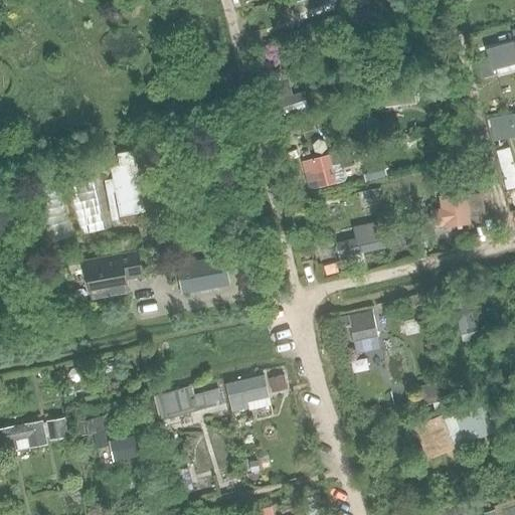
[(332,0),(305,0),(293,4),(297,15),(333,3),(332,0)]
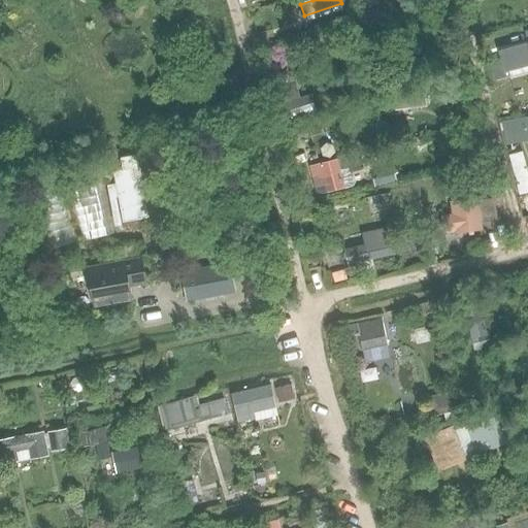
[(507,64),(527,60),(527,40),(503,46),(505,56),(496,58),(499,74),(509,72),(507,64)]
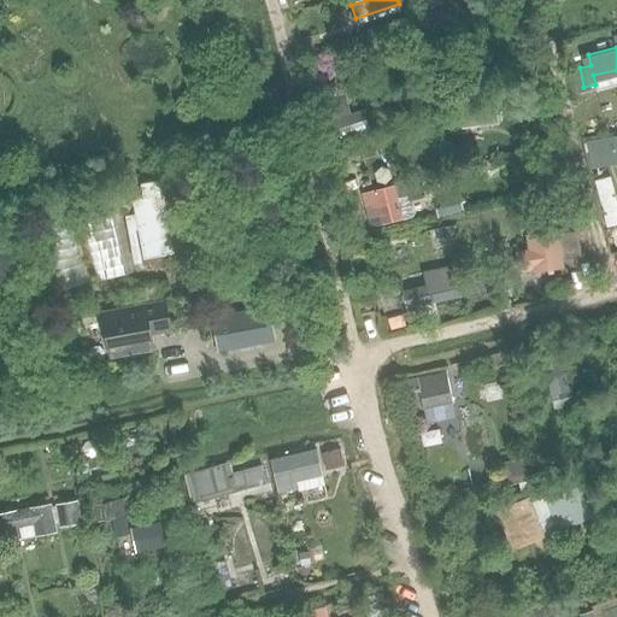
[(327,145),(354,135),(350,121),(346,109),(329,115),(327,115),(329,122),(321,124),(319,124),(325,145),(327,145)]
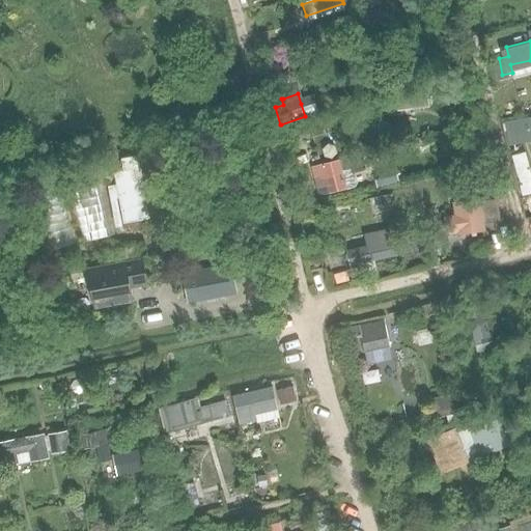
[(506,142),(530,138),(527,116),(502,120),(506,142)]
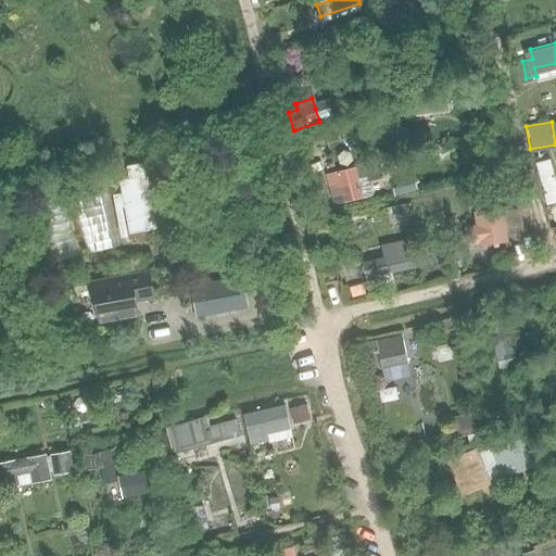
[(345,203),(364,198),(358,179),(359,179),(382,173),(380,162),(357,167),(355,167),(338,173),(337,174),(326,176),(331,198),(342,194),(344,203),(345,203)]
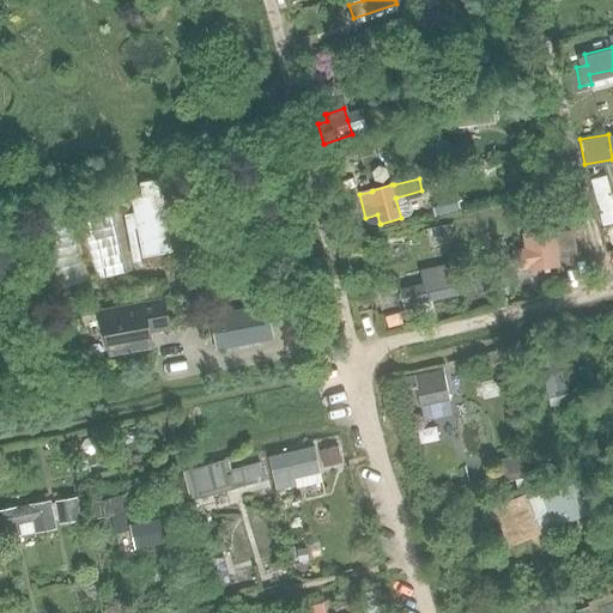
[(159,180),(140,183),(143,198),(132,199),(143,259),(174,253),(163,194),(159,180)]
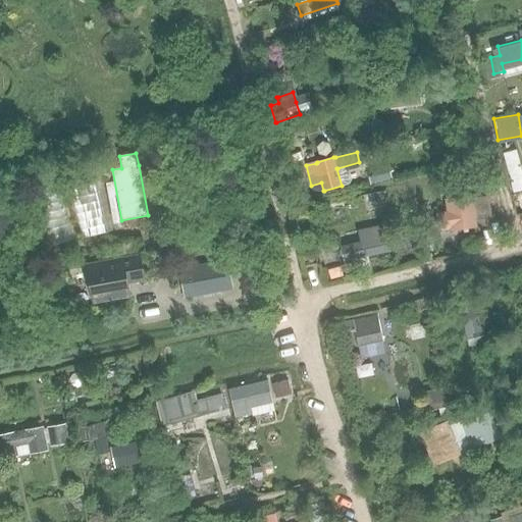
[(105,217),(94,176),(76,181),(91,233),(110,228),(107,216),(105,217)]
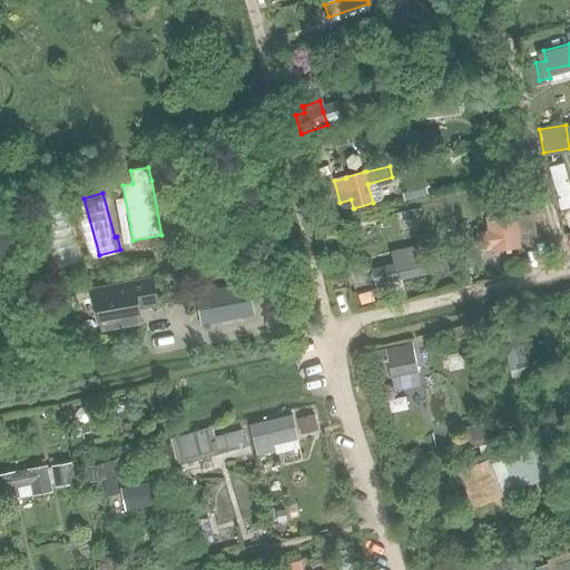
[(480,255),(492,253),(494,253),(519,248),(518,241),(536,238),(532,216),(514,218),(514,214),(488,218),(490,233),(477,235),(480,255)]
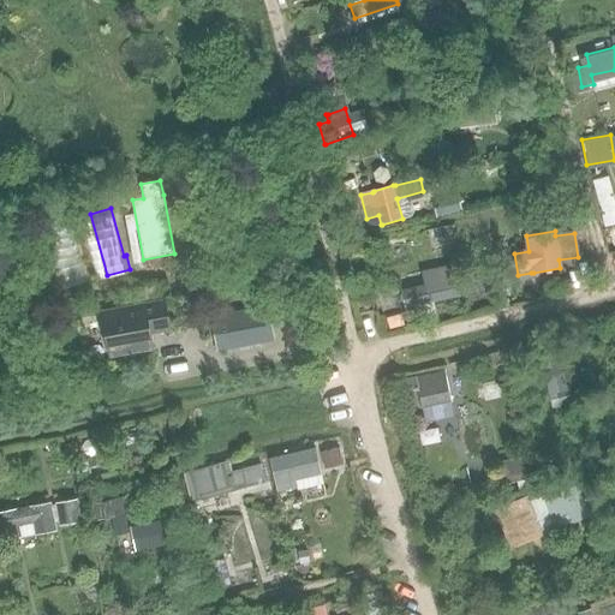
[(437,317),(434,302),(460,296),(453,267),(423,274),(425,286),(401,292),(405,308),(417,305),(421,321),(437,317)]
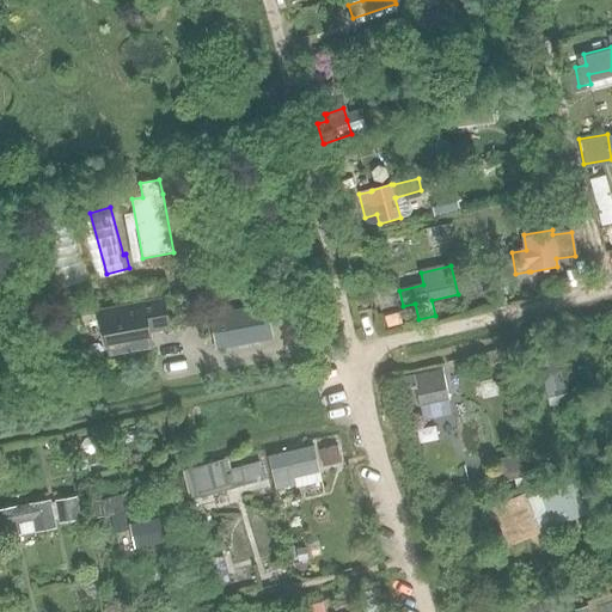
[(166,299),(102,311),(111,356),(154,348),(151,334),(171,329),(166,299)]
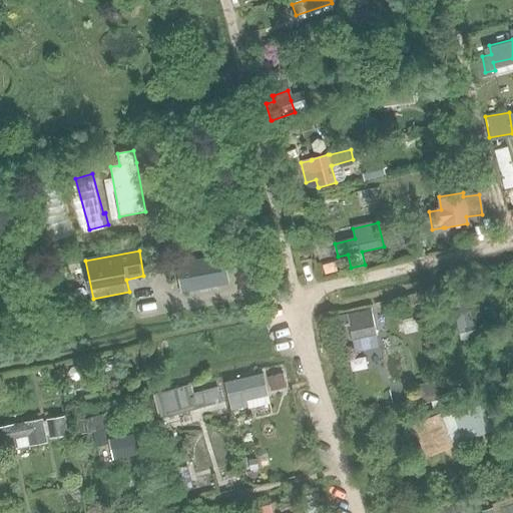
[(229,285),(224,257),(177,265),(182,293),(229,285)]
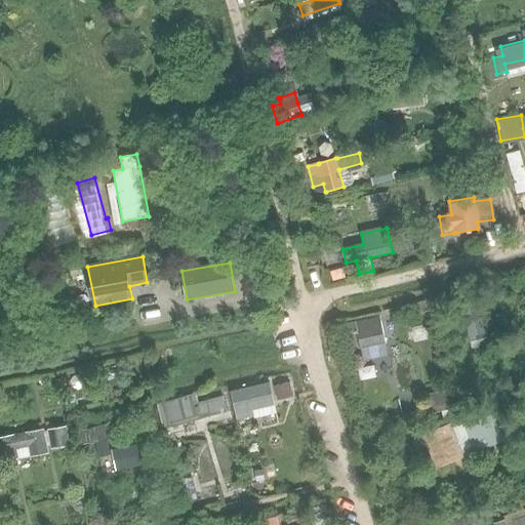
[(483,339),(488,338),(496,335),(495,331),(489,307),(481,309),(480,309),(462,314),(461,314),(469,344),(470,344),(482,339),(483,339)]
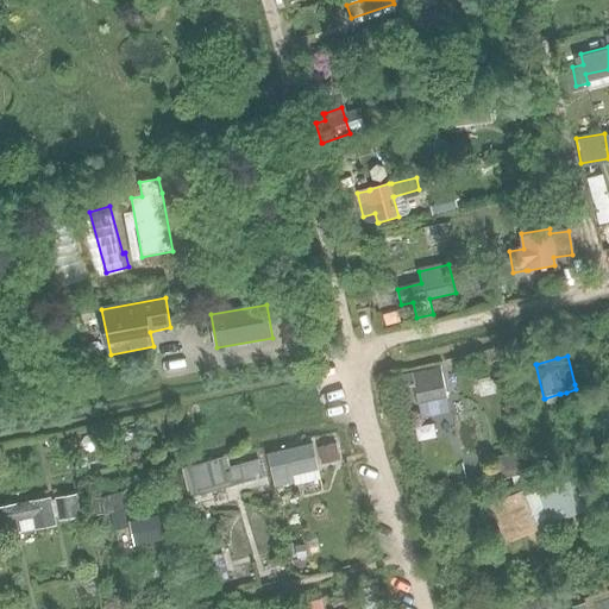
[(419,405),(449,399),(440,368),(413,374),(412,374),(418,405),(419,405)]
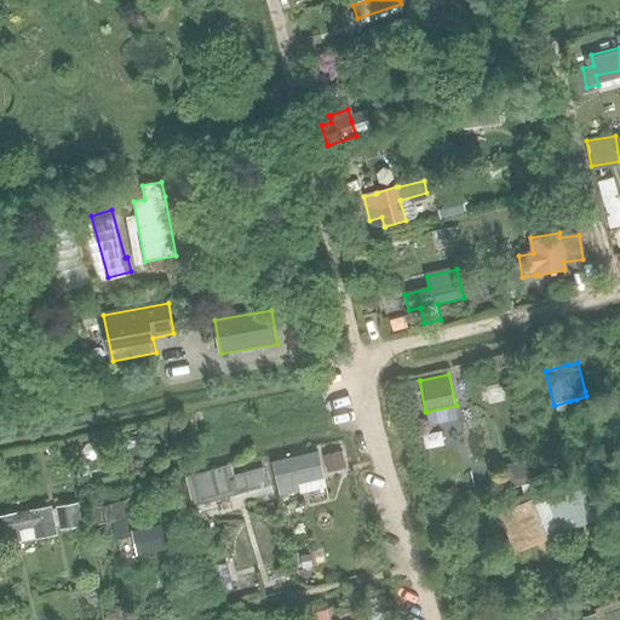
[(411,392),(420,390),(418,380),(408,383),(411,392)]
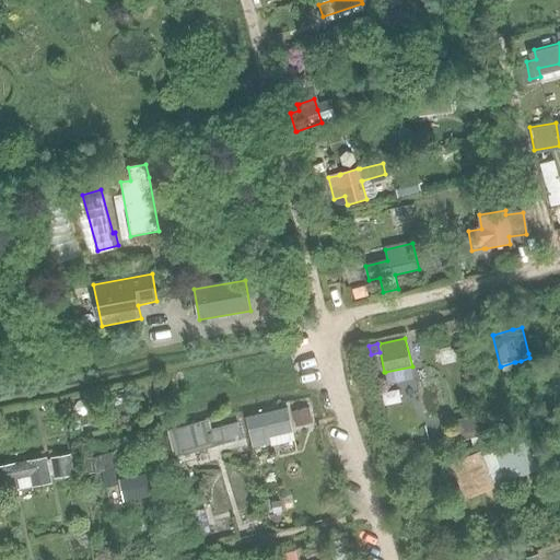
[(76,406),(77,410),(79,413),(83,415),(88,412),(90,409),(89,405),(86,401),(82,400),(78,403),(76,406)]
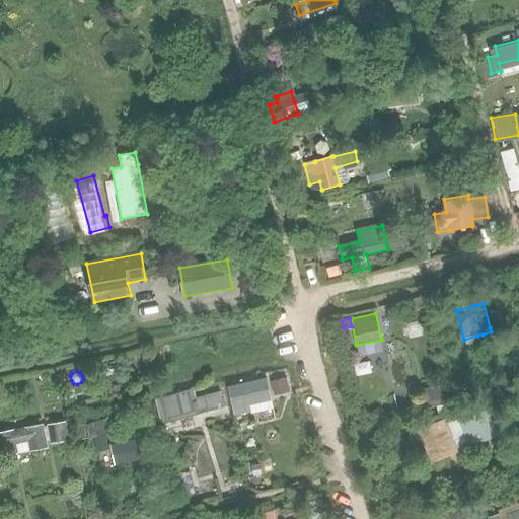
[(284,378),(272,381),(275,394),(287,391),(284,378)]
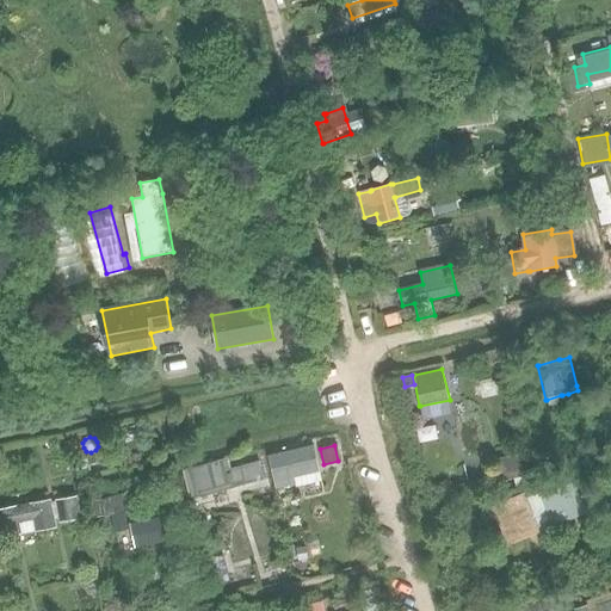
[(314,448),(270,457),(276,487),(321,476),(314,448)]
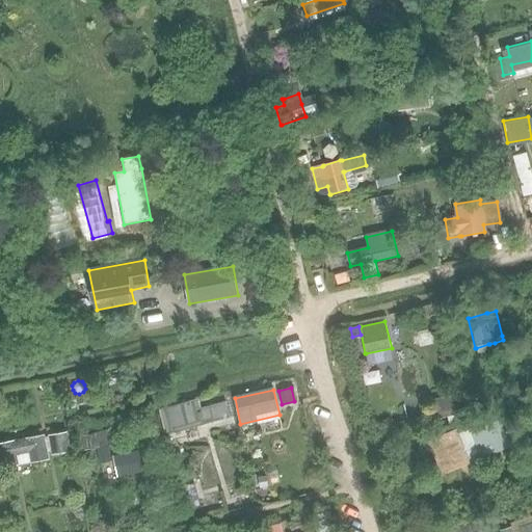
[(92,394),(64,401),(65,407),(95,401),(92,394)]
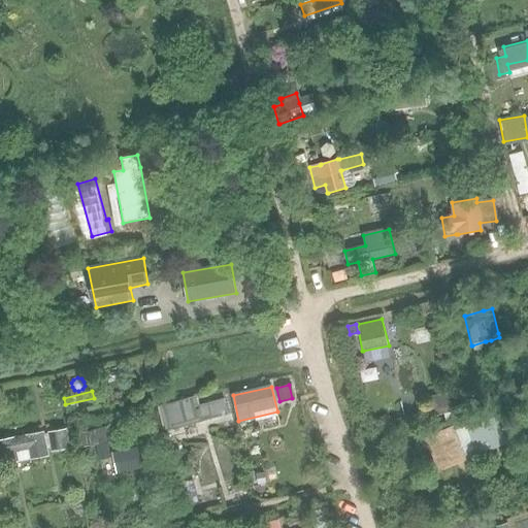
[(437,396),(440,413),(451,410),(449,394),(437,396)]
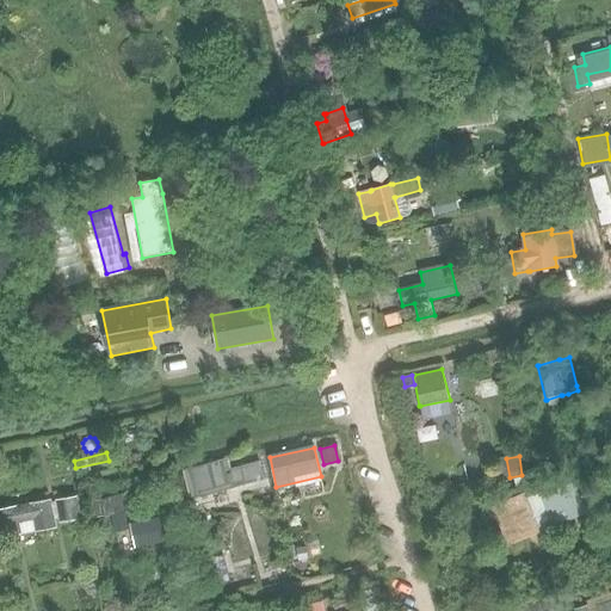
[(228,461),(190,470),(197,498),(234,488),(234,487),(264,480),(259,461),(239,467),(241,476),(233,479),(228,461)]
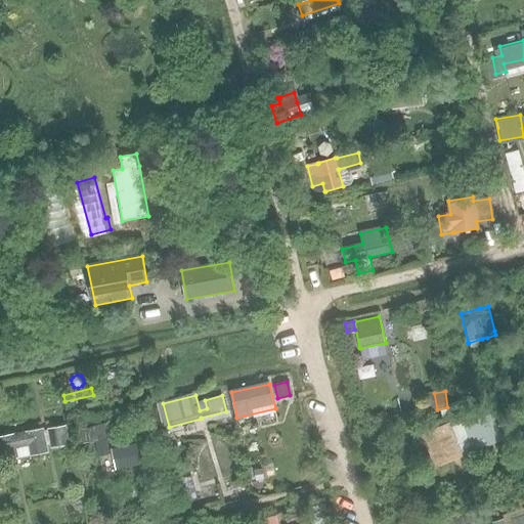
[(450,423),(422,436),(437,469),(486,447),(487,448),(505,440),(493,413),(465,426),(464,423),(452,428),(450,423)]
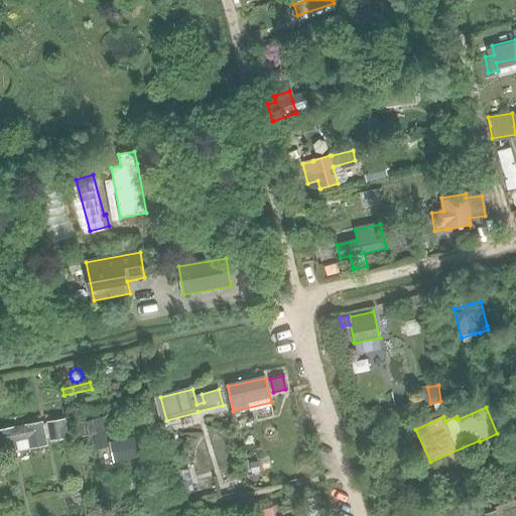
[(108,416),(76,424),(79,437),(111,430),(108,416)]
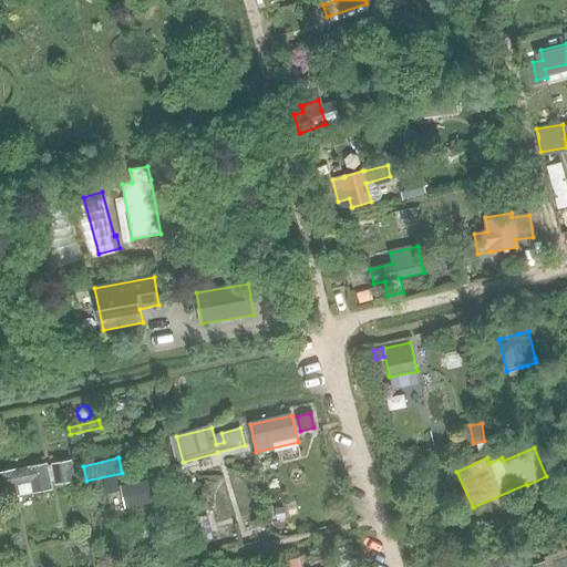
[(51,488),(51,487),(55,486),(75,483),(72,461),(52,464),(47,466),(0,475),(0,494),(1,501),(26,495),(26,493),(51,488)]
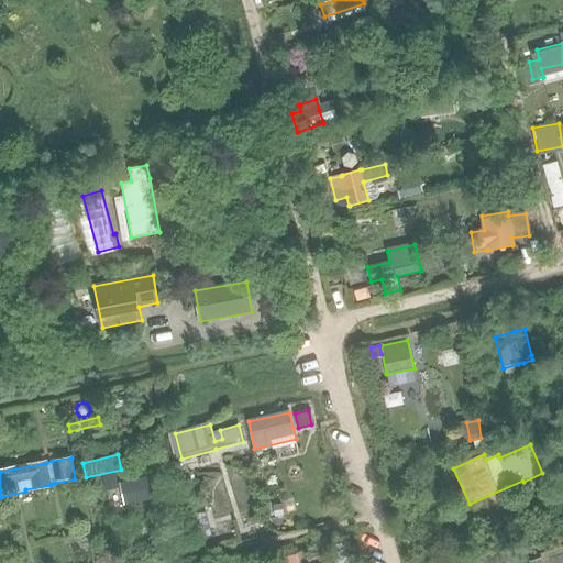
[(117,474),(101,477),(103,493),(119,489),(117,474)]
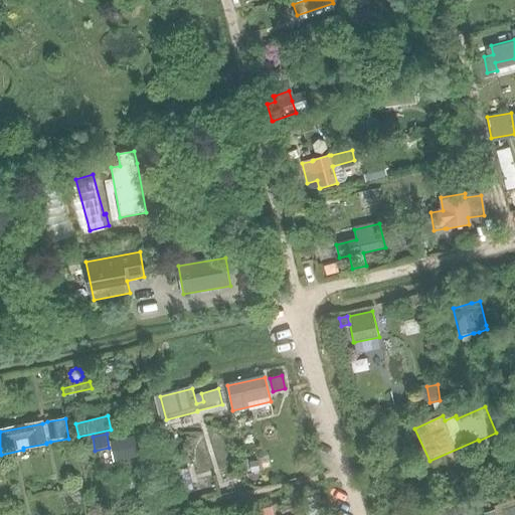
[(133,437),(111,442),(115,462),(137,457),(133,437)]
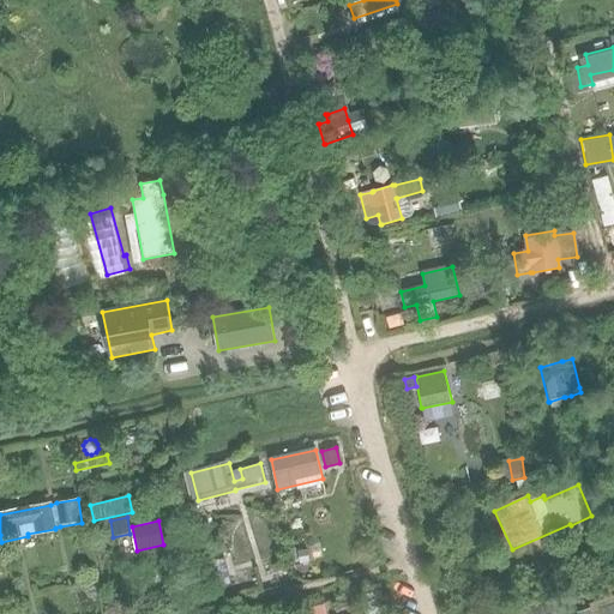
[(306,551),(298,552),(300,564),(308,563),(306,551)]
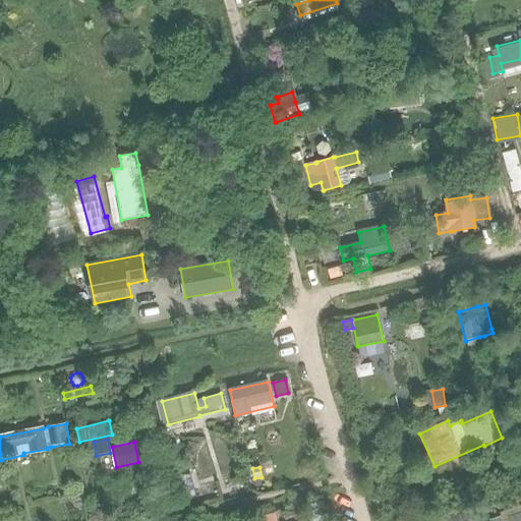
[(191,471),(176,477),(183,496),(198,489),(191,471)]
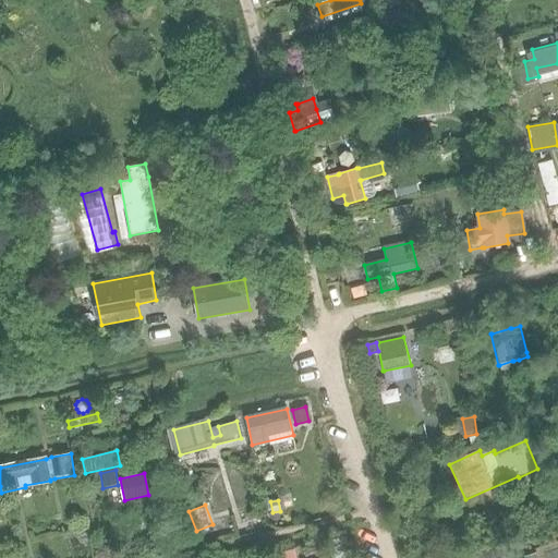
[(322,541),(307,544),(308,550),(323,547),(322,541)]
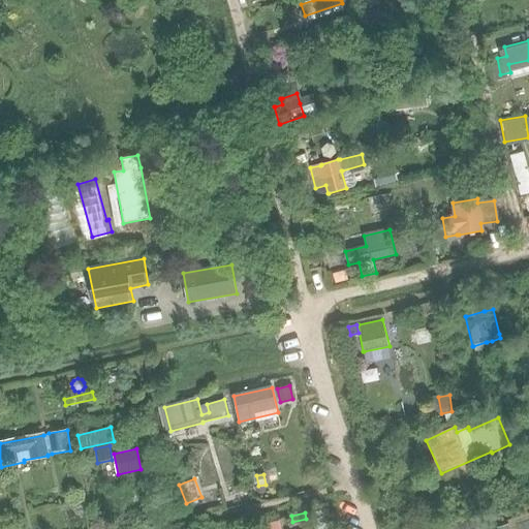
[(528,528),(528,520),(518,525),(517,525),(517,528),(510,528),(509,525),(498,528),(497,528),(496,528),(528,528)]
